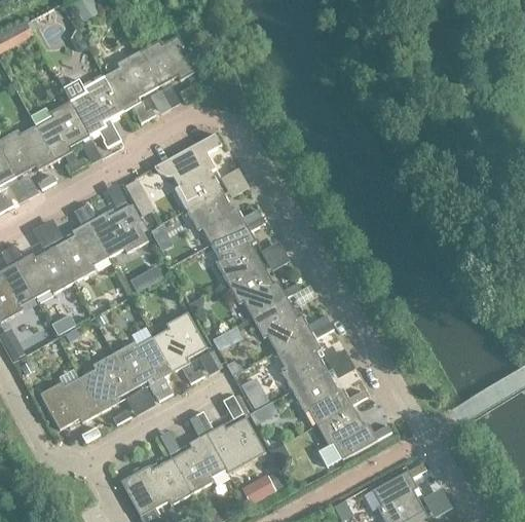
[(71,0),(82,21),(99,11),(91,0),(71,0)]
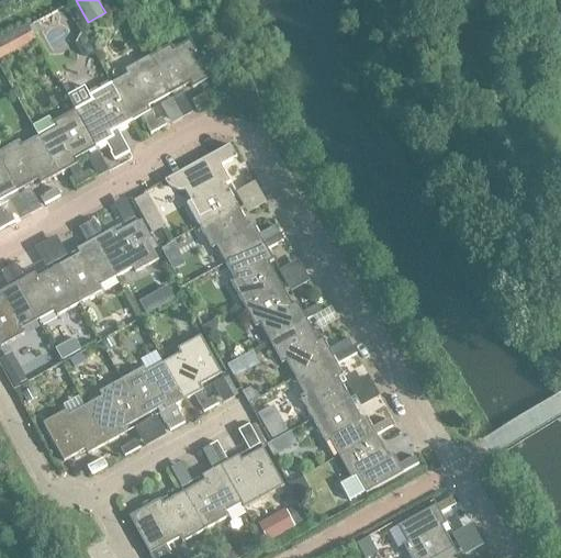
[(79,32),(74,42),(82,57),(94,51),(78,21),(75,23),(79,32)]
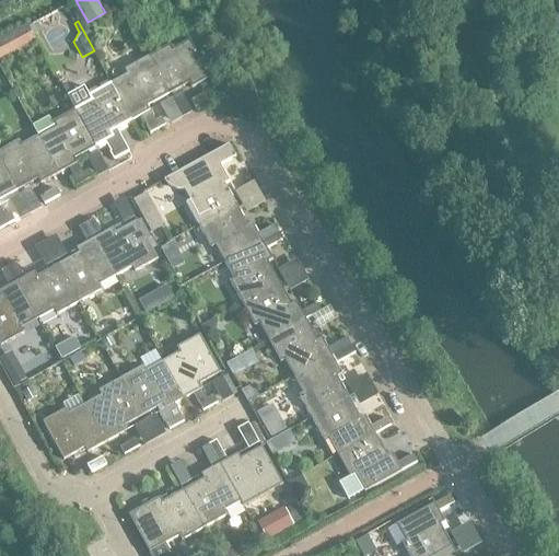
[(170,42),(147,54),(167,92),(188,80),(191,84),(210,74),(189,36),(172,46),(170,42)]
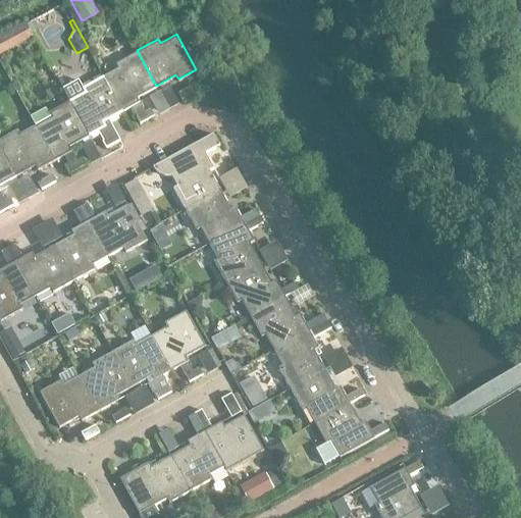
[(3,35),(0,37),(0,51),(9,46),(3,35)]
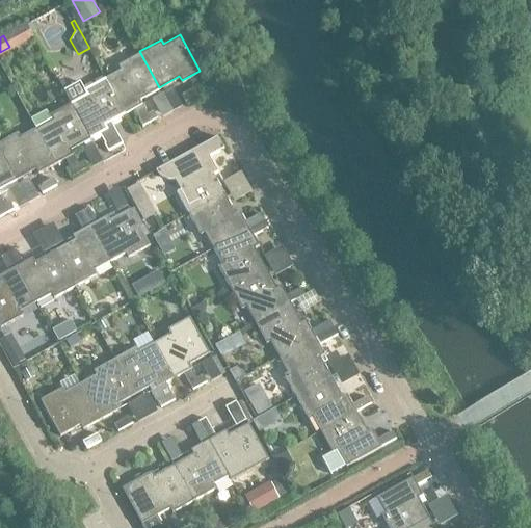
[(159,87),(139,51),(118,63),(121,68),(105,76),(125,111),(134,128),(157,115),(153,108),(148,111),(139,98),(159,87)]
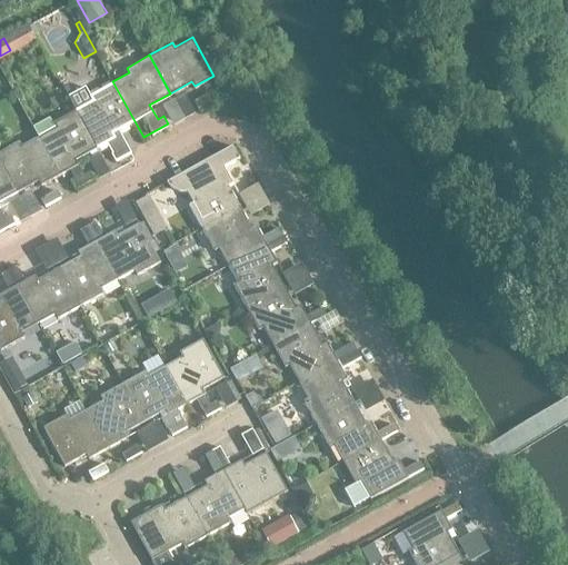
[(133,119),(112,81),(89,93),(92,99),(76,108),(97,146),(106,141),(111,151),(115,159),(130,150),(127,142),(120,146),(112,131),(133,119)]
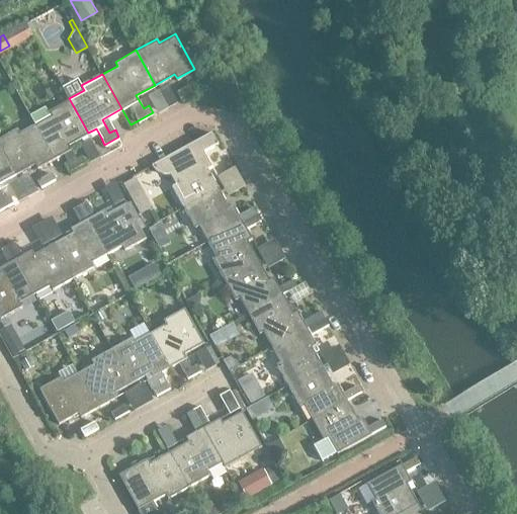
[(176,90),(180,97),(194,89),(190,82),(176,90)]
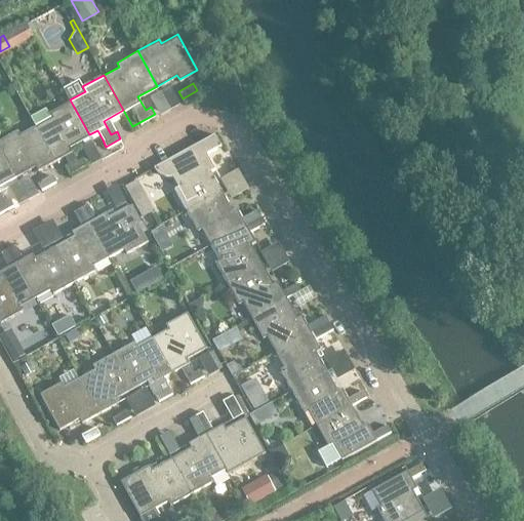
[(89,134),(70,99),(48,111),(50,116),(35,124),(54,159),(64,154),(69,163),(68,164),(72,171),(86,163),(82,156),(77,159),(70,146),(89,134)]
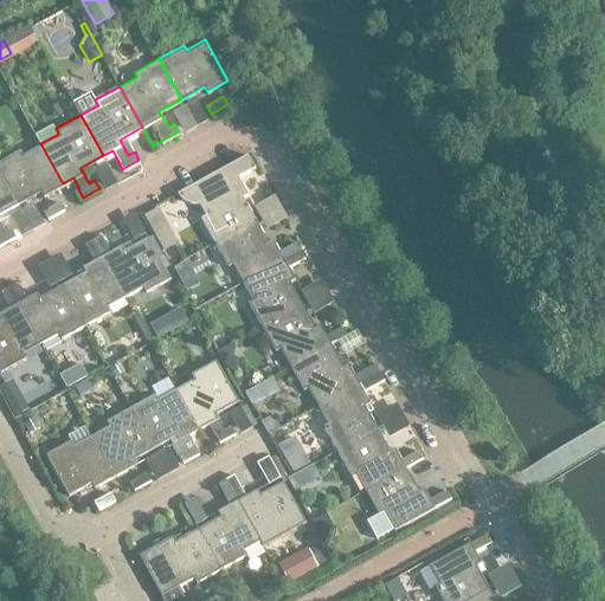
[(63,183),(40,143),(23,153),(20,148),(0,159),(0,169),(18,202),(40,189),(44,195),(63,183)]
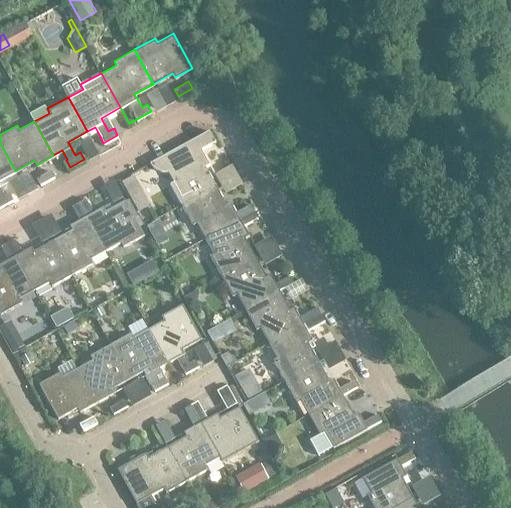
[(215,140),(209,129),(150,161),(150,162),(153,165),(155,167),(159,169),(162,170),(165,170),(169,170),(174,180),(170,182),(181,203),(215,184),(205,165),(209,163),(201,147),(215,140)]
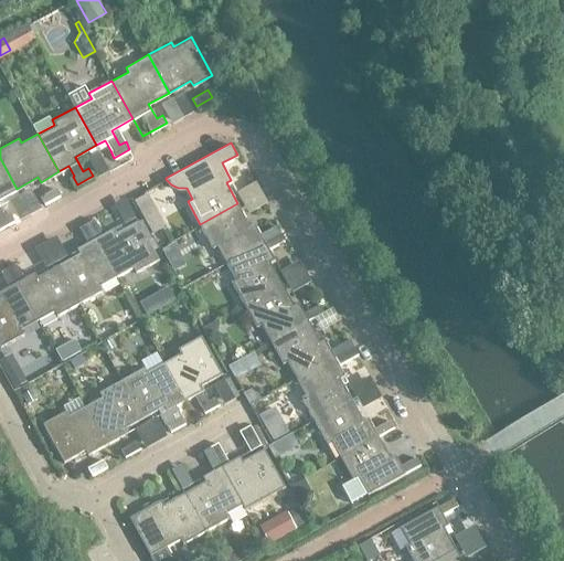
[(0,198),(17,189),(0,158),(0,228),(14,220),(10,212),(4,215),(0,208),(0,198)]
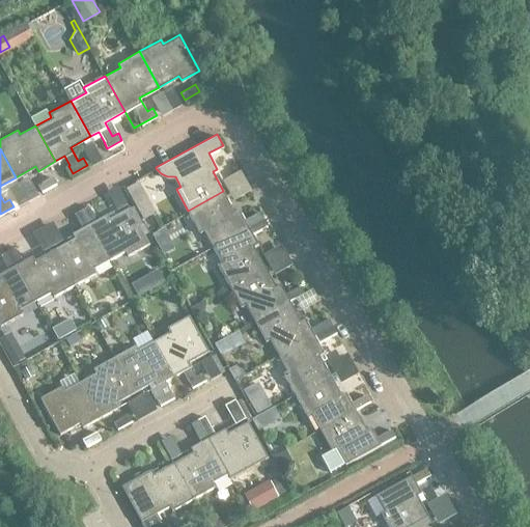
[(37,183),(42,190),(56,183),(52,175),(37,183)]
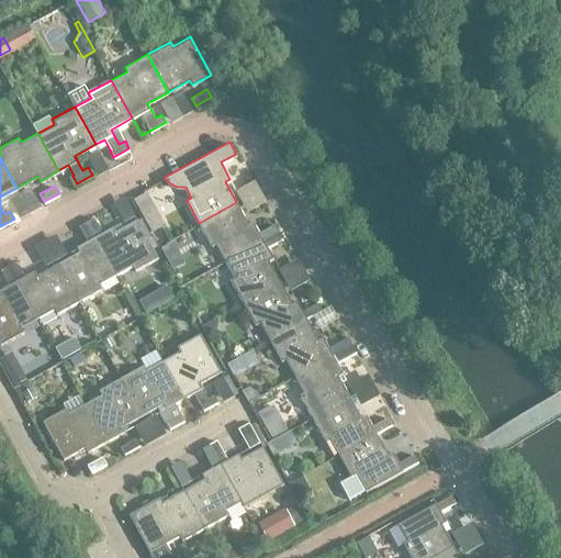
[(146,190),(133,198),(141,211),(154,203),(146,190)]
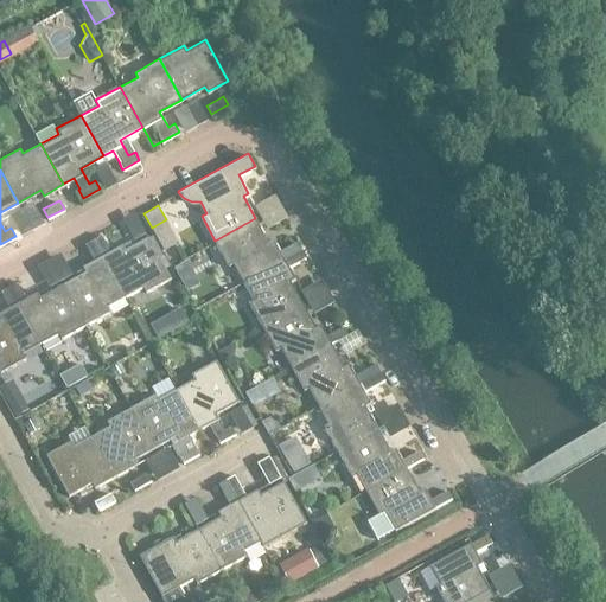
[(268,241),(255,218),(215,241),(228,264),(234,262),(243,280),(300,249),(297,241),(280,249),(273,237),(268,241)]
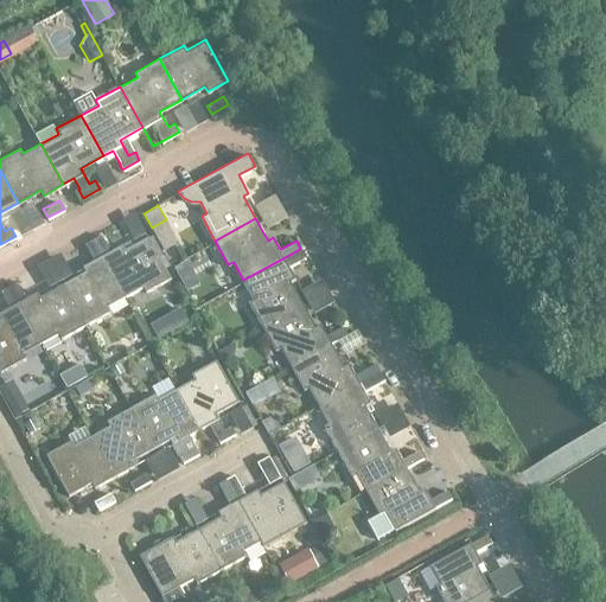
[(101,234),(93,238),(125,295),(142,286),(146,290),(171,276),(148,236),(125,248),(122,243),(110,250),(101,234)]
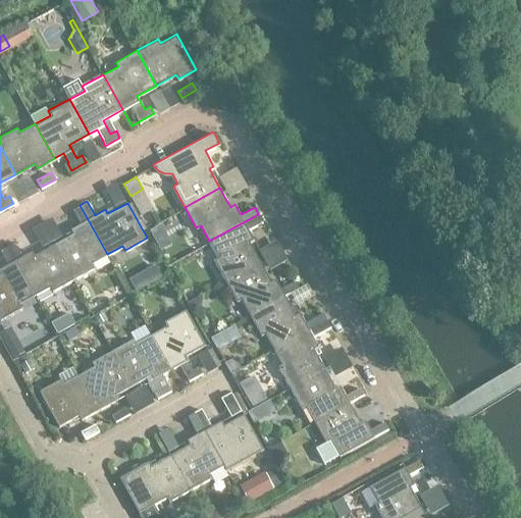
[(107,254),(80,205),(73,208),(81,222),(70,228),(73,232),(54,244),(73,278),(94,267),(92,263),(107,254)]
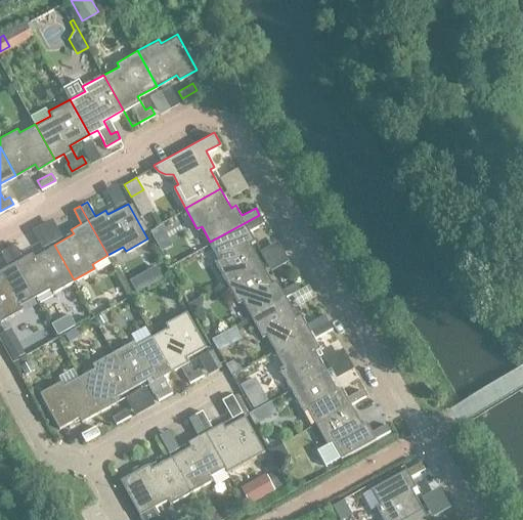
[(263,221),(259,215),(210,242),(218,257),(214,260),(226,280),(261,261),(251,242),(255,240),(249,229),(263,221)]
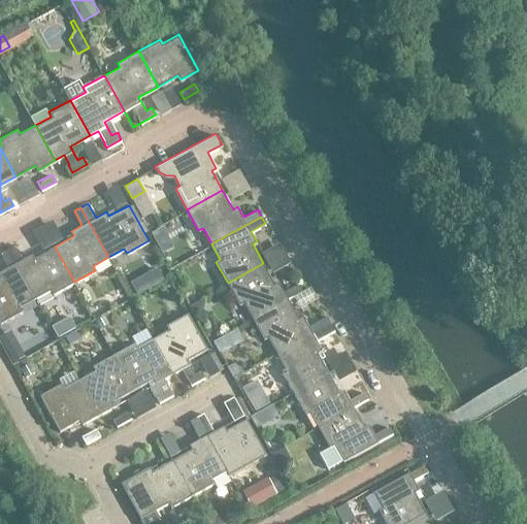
[(158,229),(152,232),(156,240),(162,237),(158,229)]
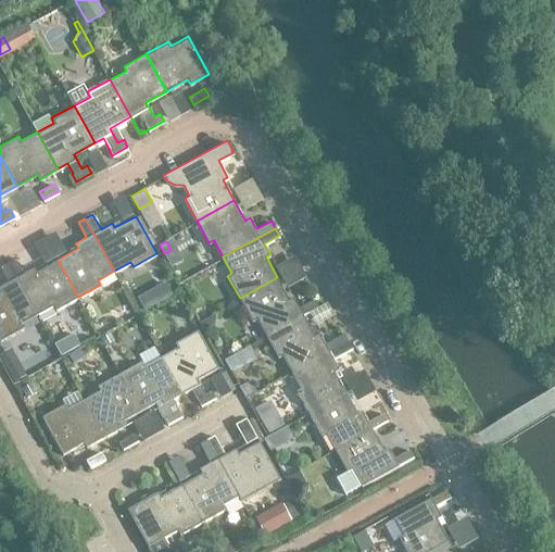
[(15,258),(8,261),(37,314),(53,304),(55,310),(78,297),(58,260),(37,271),(35,266),(24,272),(15,258)]
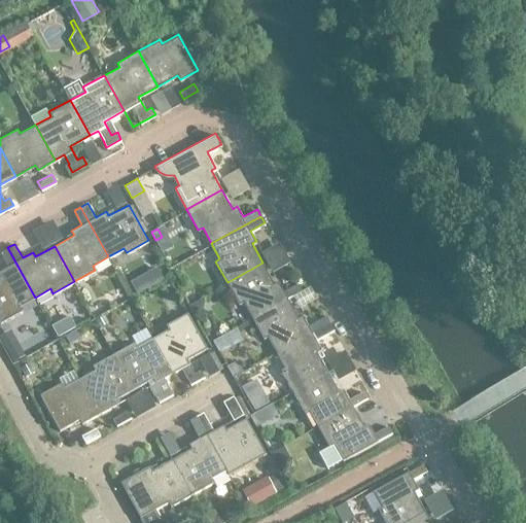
[(35,298),(7,247),(0,251),(8,266),(0,270),(0,276),(0,322),(22,310),(20,306),(35,298)]
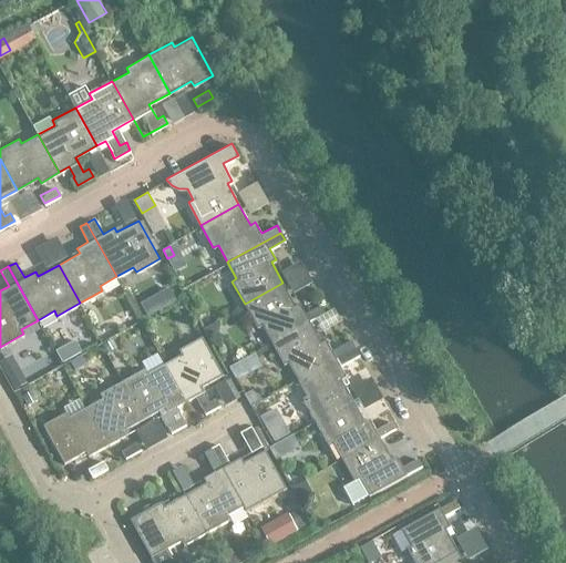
[(295,304),(283,283),(245,304),(257,327),(261,325),(271,341),(309,320),(325,311),(320,304),(305,313),(299,302),(295,304)]
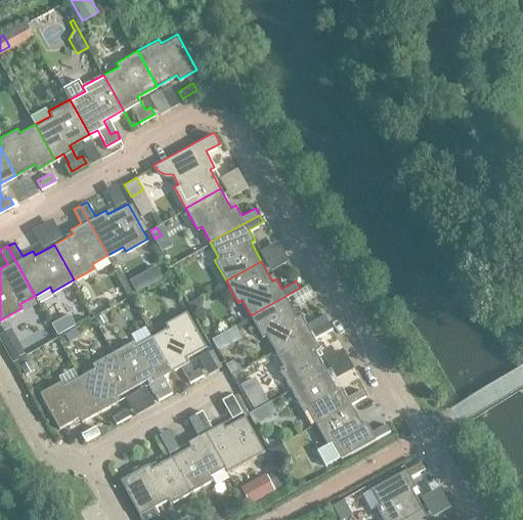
[(156,262),(143,268),(149,279),(162,273),(156,262)]
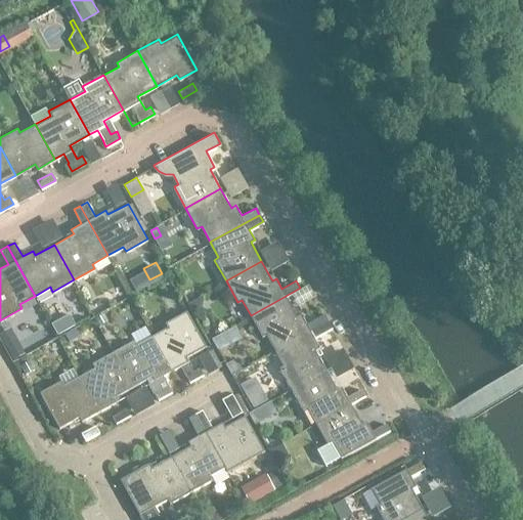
[(293,307),(286,296),(251,315),(262,336),(266,334),(275,349),(328,319),(324,313),(306,322),(297,305),(293,307)]
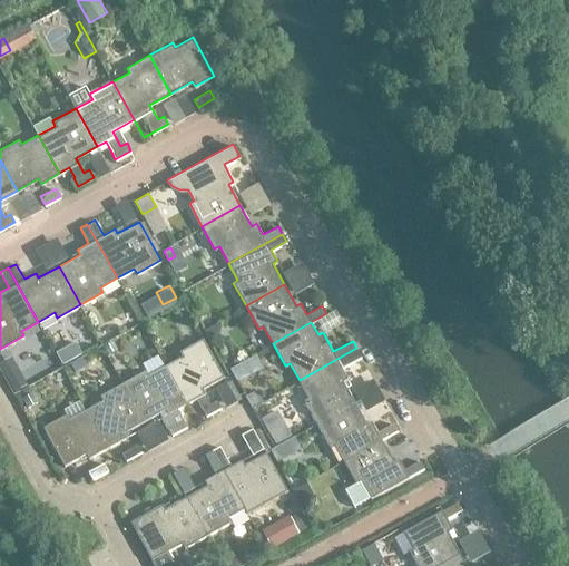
[(214,324),(204,329),(209,340),(219,334),(214,324)]
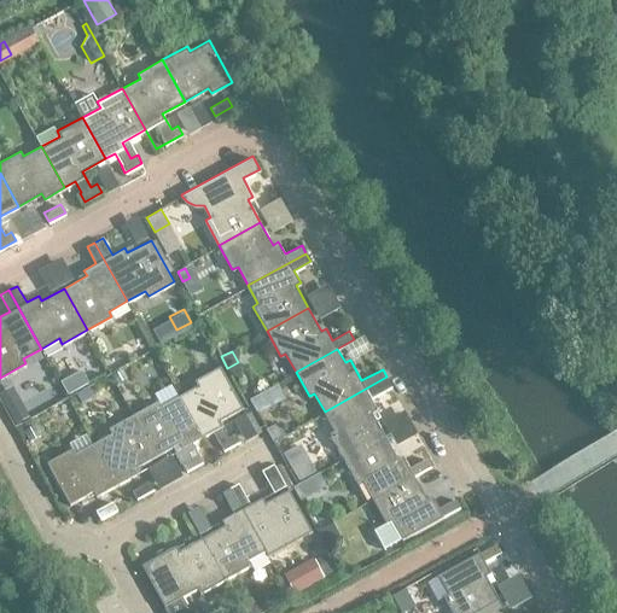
[(197,385),(179,395),(202,436),(222,425),(220,420),(244,407),(220,366),(195,379),(197,385)]
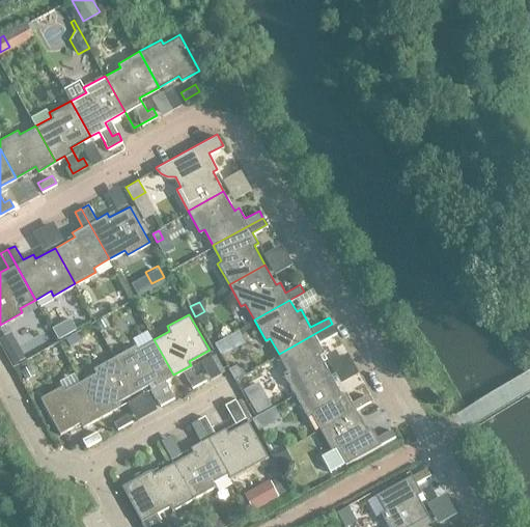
[(104,316),(96,321),(101,328),(108,324),(104,316)]
